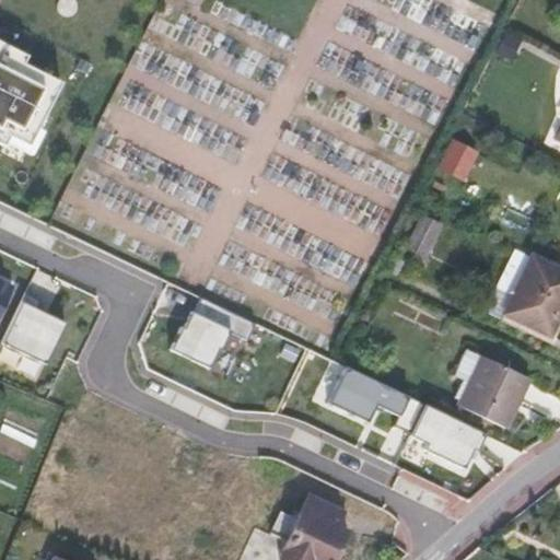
[(0,142),(1,143),(6,137),(35,149),(65,78),(25,58),(30,49),(0,34),(0,142)]
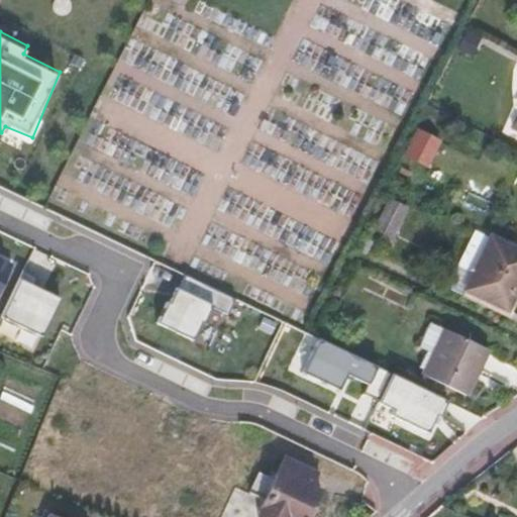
[(441,140),(416,127),(403,152),(428,166),(441,140)]
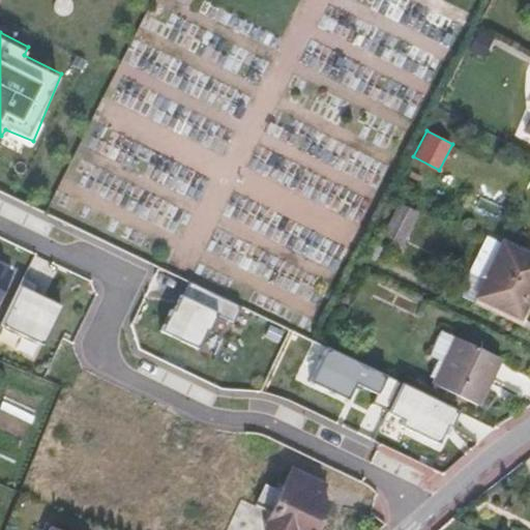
[(401,242),(415,214),(400,206),(385,234),(401,242)]
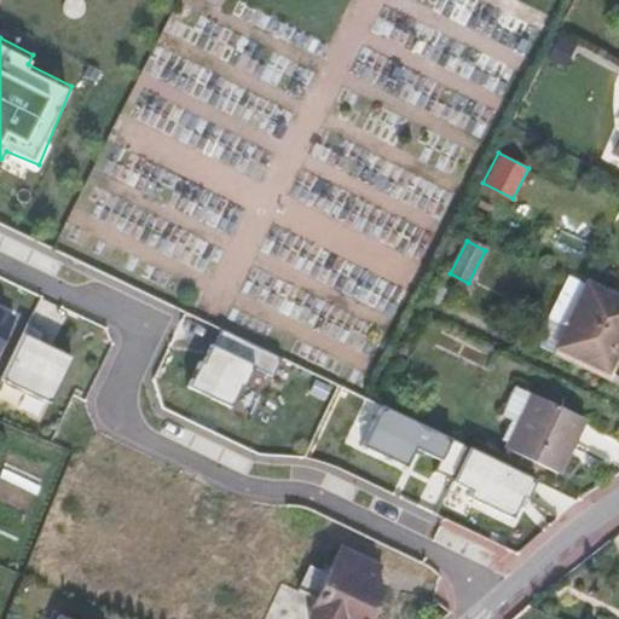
[(533,345),(554,354),(557,346),(588,285),(568,276),(533,345)]
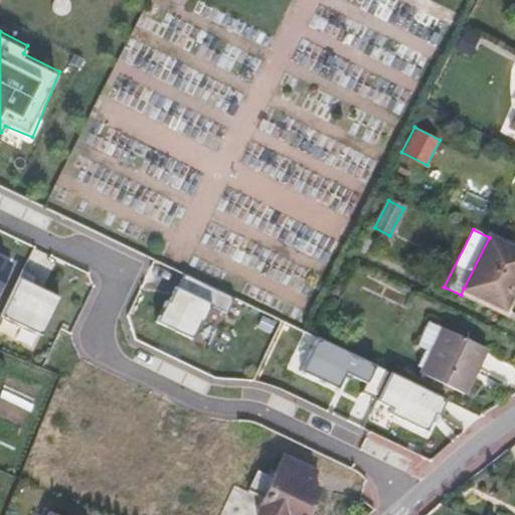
[(504,308),(514,285),(514,249),(489,237),(464,288),(504,308)]
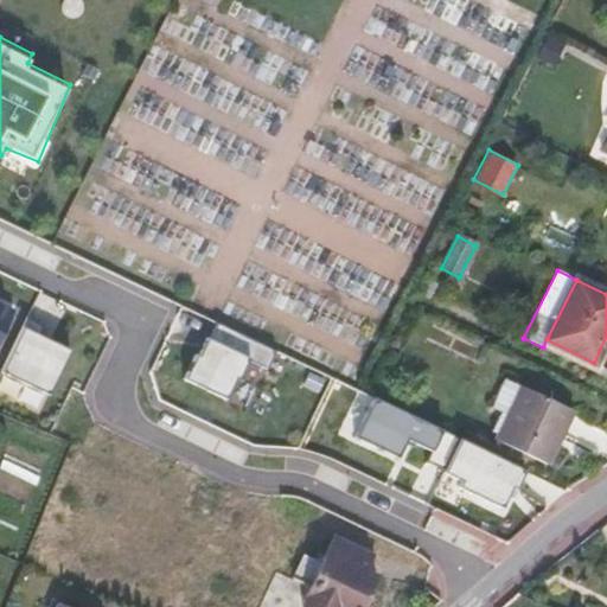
[(436,285),(430,281),(422,294),(428,298),(436,285)]
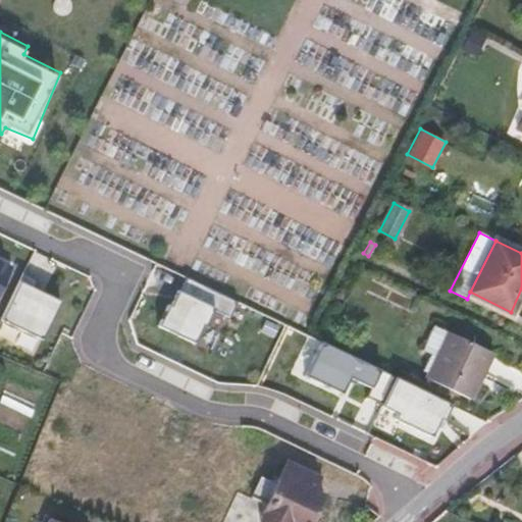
[(0,290),(13,263),(0,257),(0,290)]
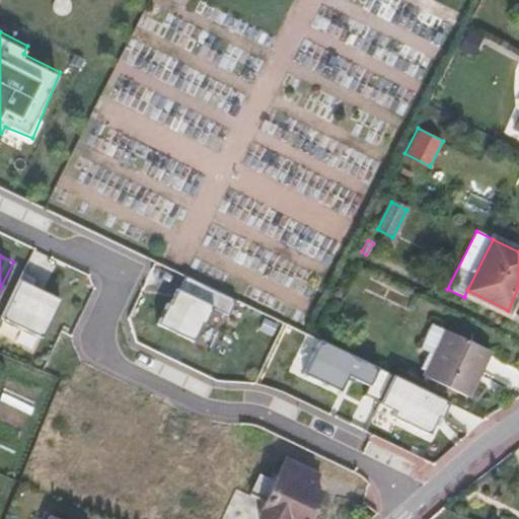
[(23,269),(2,313),(43,334),(62,295),(46,287),(34,282),(39,273),(23,268),(23,269)]
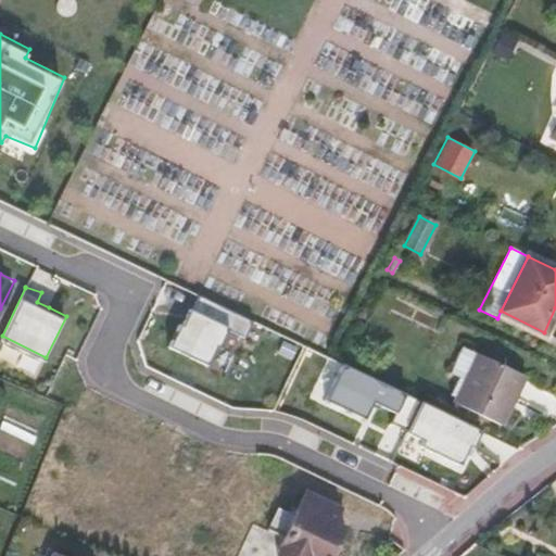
[(176,323),(166,345),(204,364),(213,345),(215,346),(224,328),(242,336),(250,320),(197,295),(190,308),(188,307),(179,325),(176,323)]
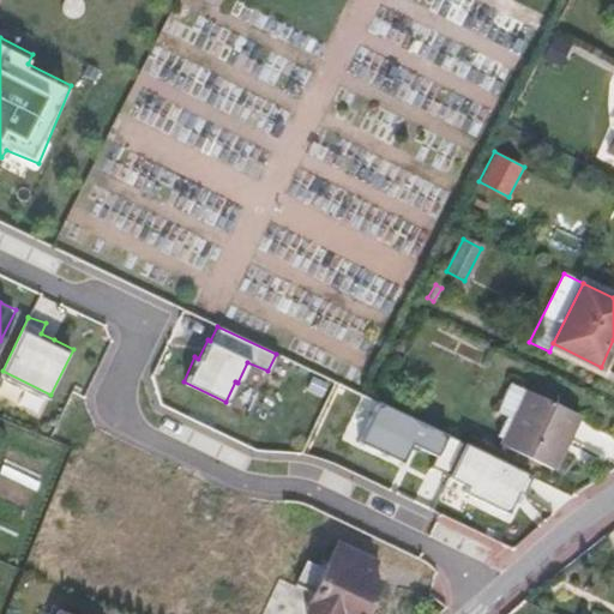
[(315,372),(307,390),(329,401),(337,383),(315,372)]
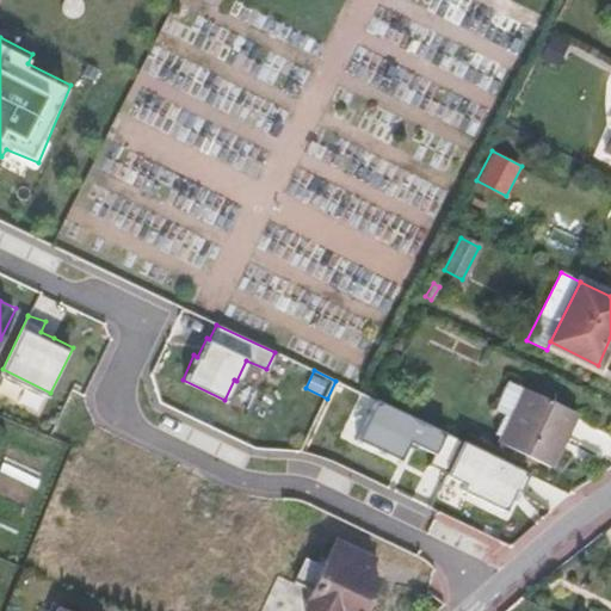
[(384,376),(378,389),(392,395),(397,383),(384,376)]
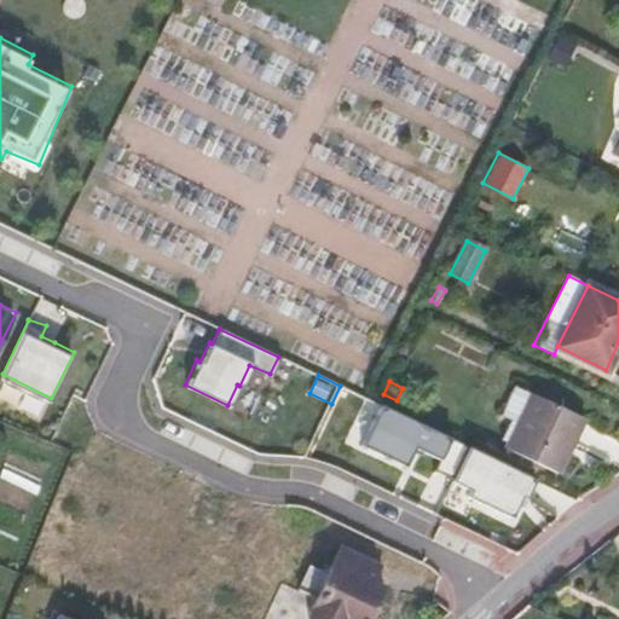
[(501,439),(505,441),(528,393),(514,386),(501,415),(510,420),(501,439)]
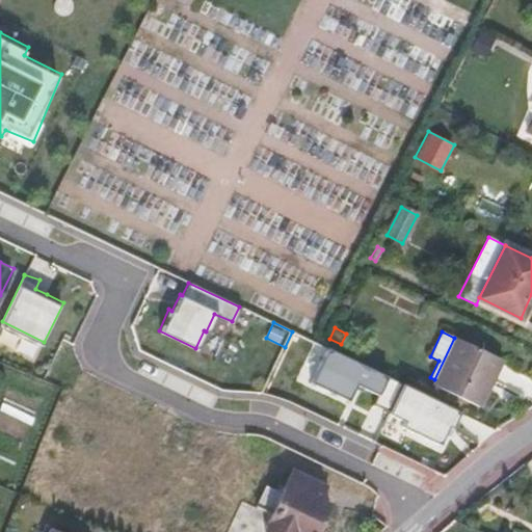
[(484,384),(497,357),(454,338),(434,379),(431,384),(479,407),(489,387),(484,384)]
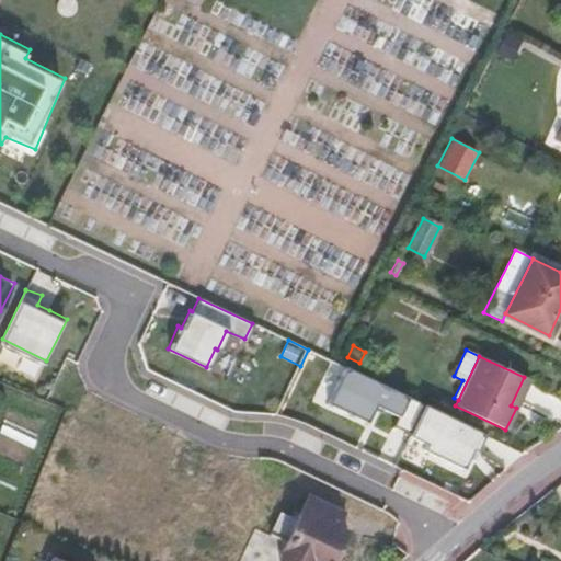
[(425,405),(345,367),(328,404),(367,423),(376,407),(384,410),(398,416),(393,426),(411,435),(425,405)]
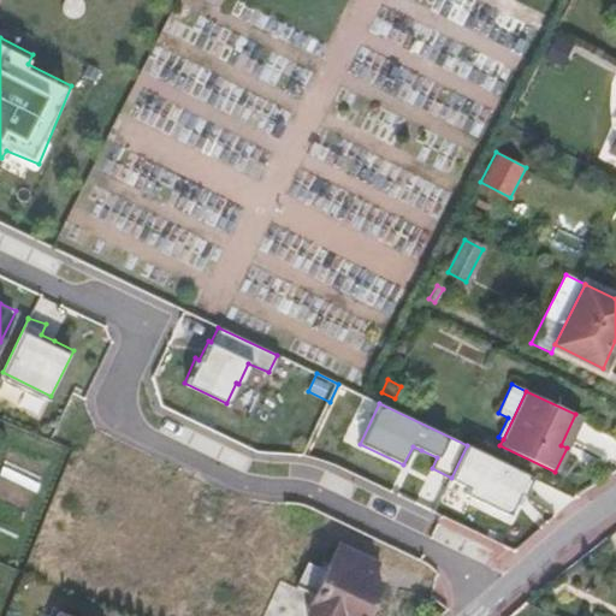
[(523,497),(533,477),(467,445),(451,478),(450,479),(468,489),(465,495),(509,515),(520,495),(523,497)]
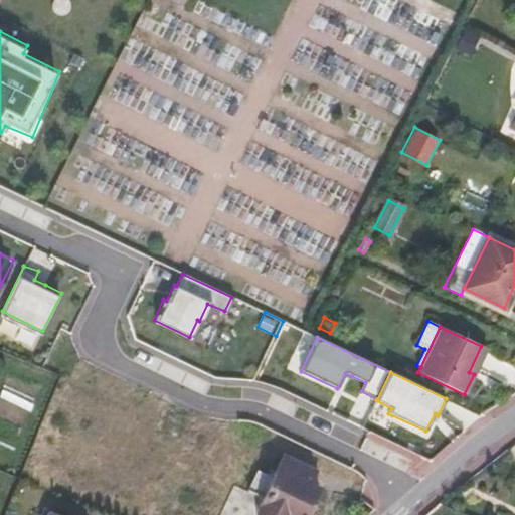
[(309,514),(321,490),(307,483),(314,470),(283,455),(271,480),(258,473),(248,492),(231,484),(218,514),(309,514)]
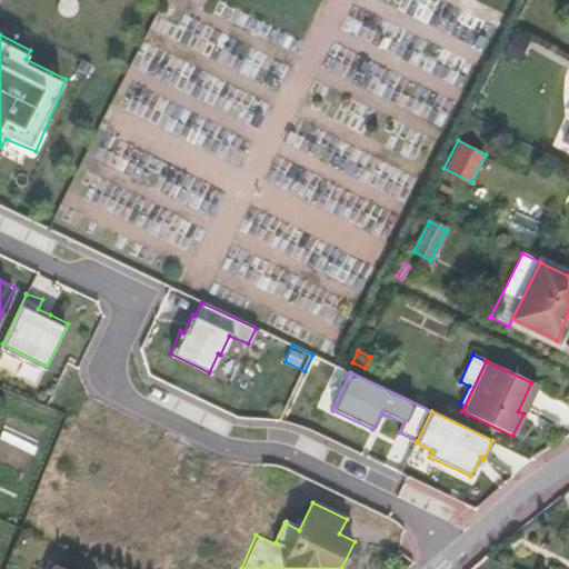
[(38,568),(51,568),(55,562),(43,558),(38,568)]
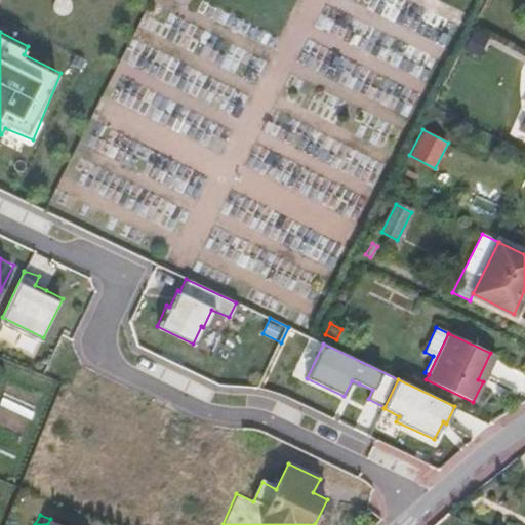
All buildings are outlined.
